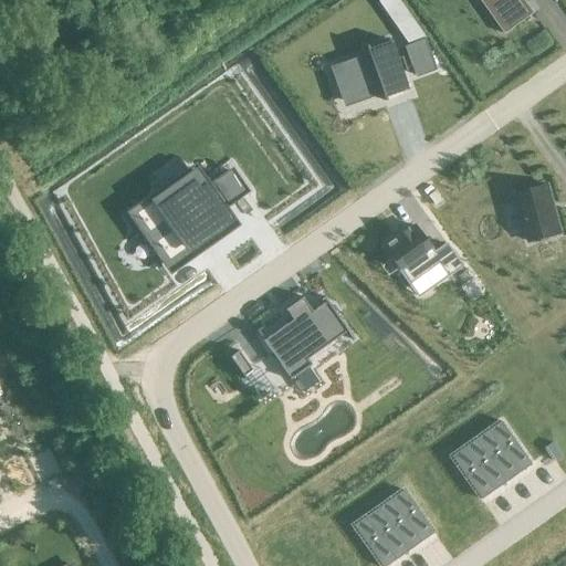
[(524,0),(481,0),(505,33),(534,13),(524,0)]
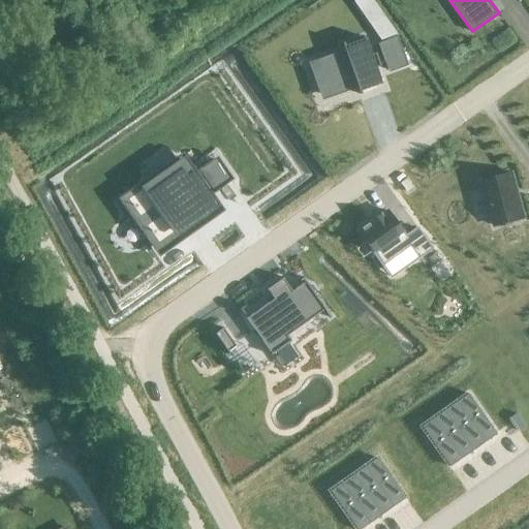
[(381,38),(397,33),(385,18),(373,26),(381,38)]
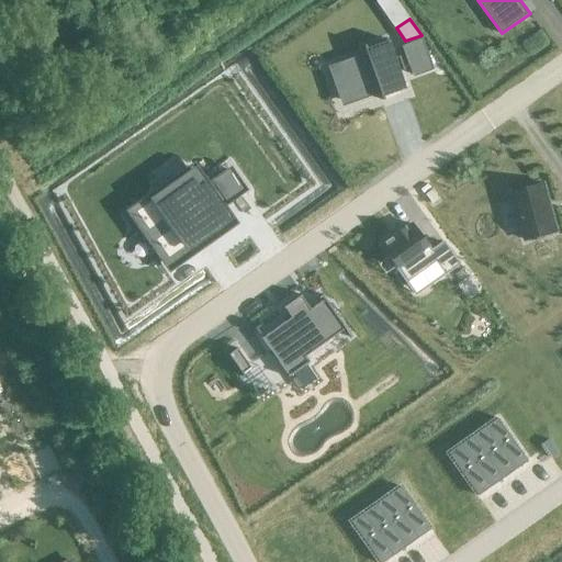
[(413,76),(434,68),(423,38),(403,46),(413,76)]
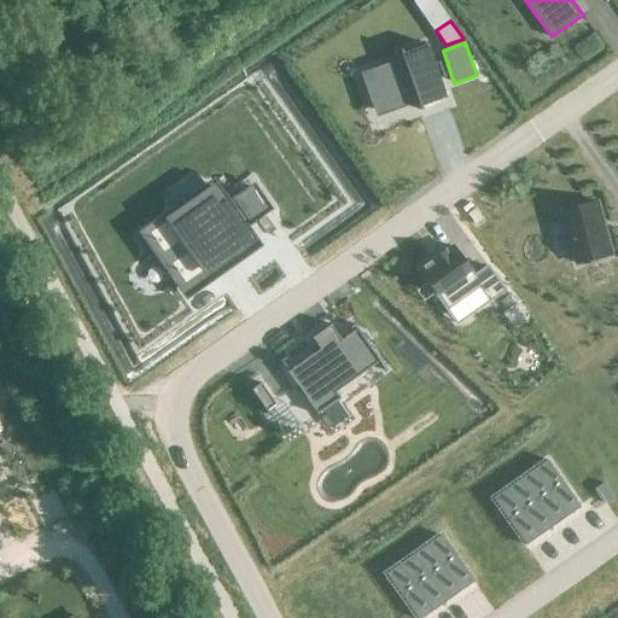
[(382,70),(367,75),(379,110),(394,104),(394,105),(403,101),(403,100),(415,97),(420,109),(424,108),(423,104),(445,97),(438,77),(442,76),(443,76),(438,62),(437,62),(437,63),(433,63),(426,44),(402,52),(402,50),(400,51),(403,62),(394,65),(382,69),(382,70)]
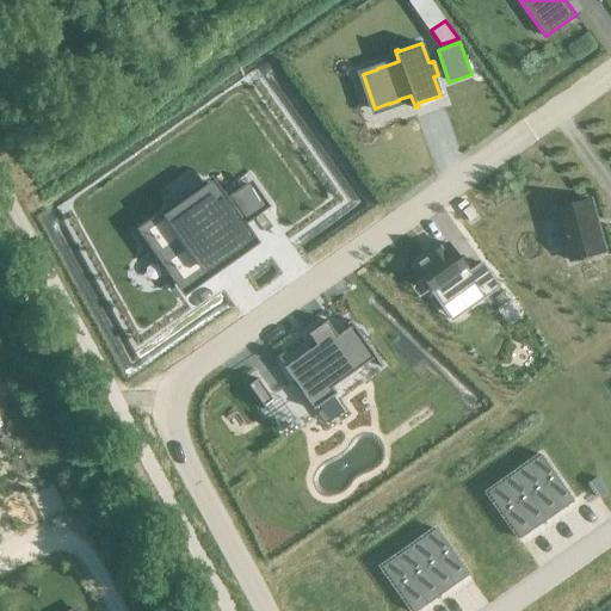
[(211,185),(144,232),(183,288),(208,270),(204,265),(230,247),(234,252),(250,240),(239,224),(265,207),(250,185),(223,203),(211,185)]
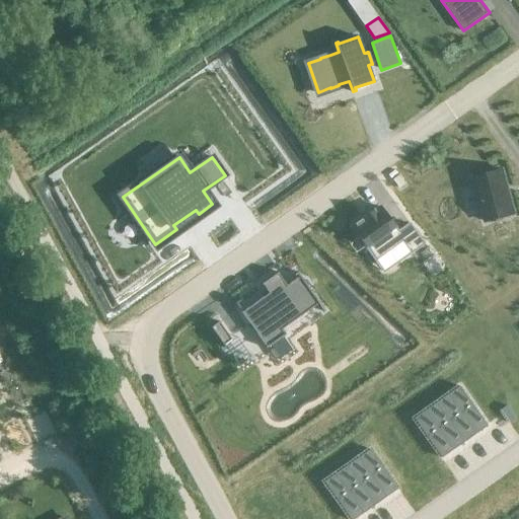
[(503,169),(473,177),(486,222),(515,214),(503,169)]
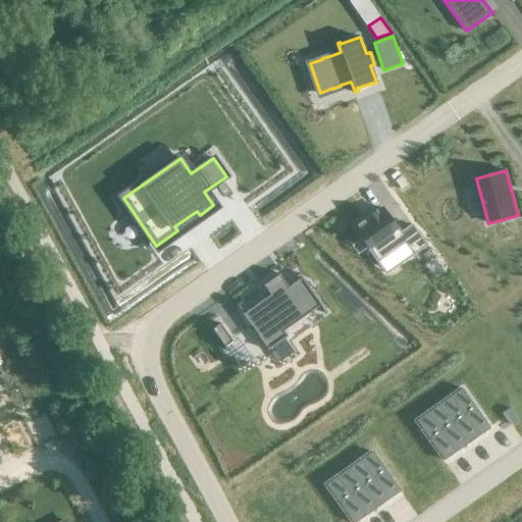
[(367,218),(354,227),(377,261),(404,242),(412,254),(425,245),(411,224),(400,232),(381,208),(375,212),(375,211),(366,217),(367,218)]
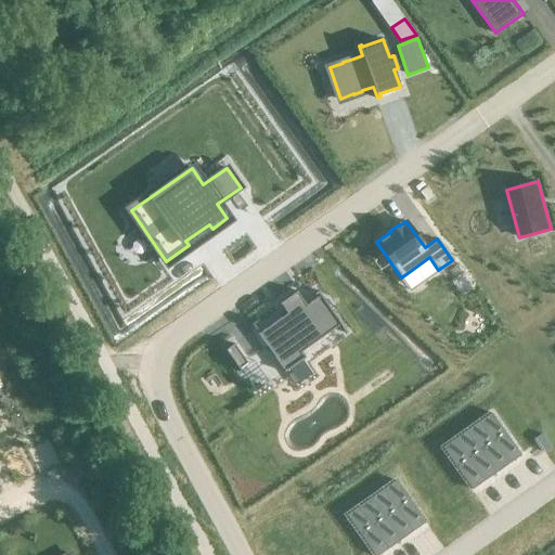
[(451,278),(460,272),(455,266),(447,271),(451,278)]
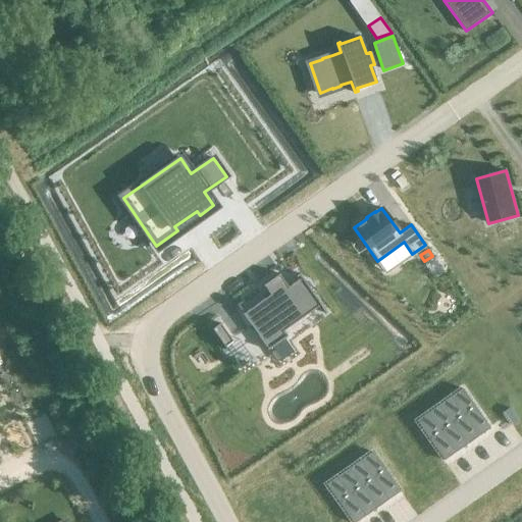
[(268,296),(241,315),(265,350),(283,337),(279,332),(318,305),(300,278),(285,288),(276,274),(261,285),(268,296)]
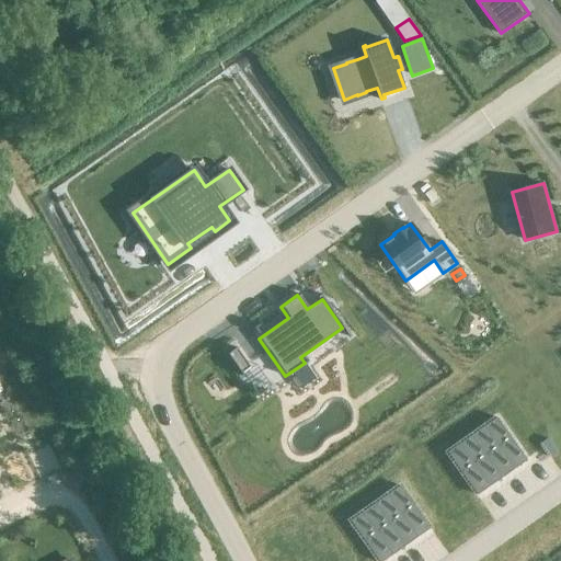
[(227,354),(227,355),(227,356),(227,357),(228,357),(228,358),(238,373),(247,367),(233,348),(229,351),(229,352),(228,352),(228,353),(227,354)]
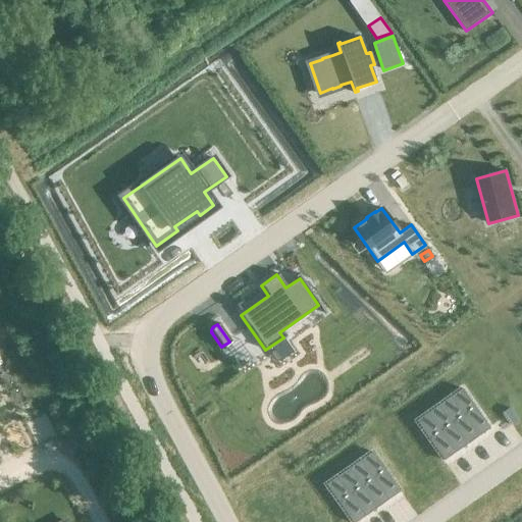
[(462,388),(451,397),(478,435),(489,427),(462,388)]
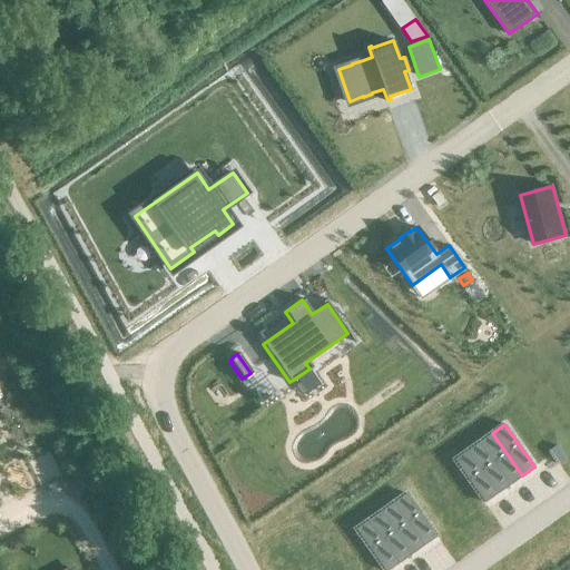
[(492,433),(480,442),(509,484),(522,475),(492,433)]
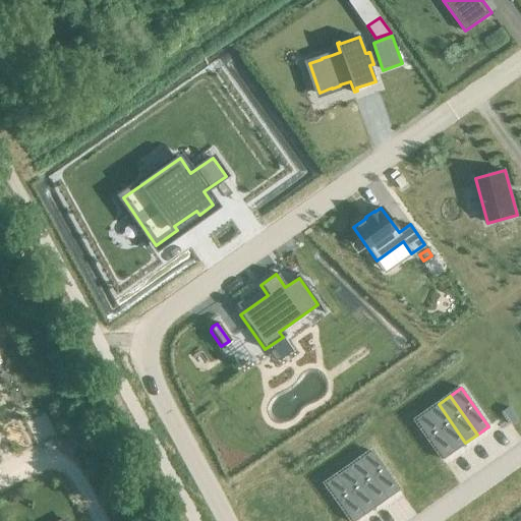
[(439,404),(426,412),(454,451),(465,443),(439,404)]
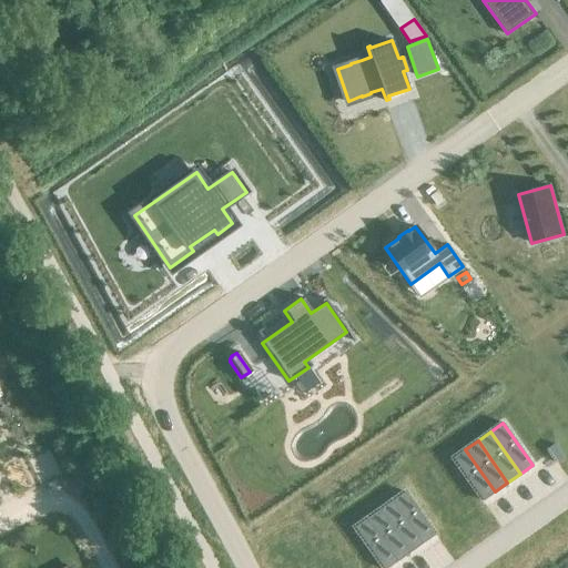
[(555,444),(548,448),(558,463),(565,458),(555,444)]
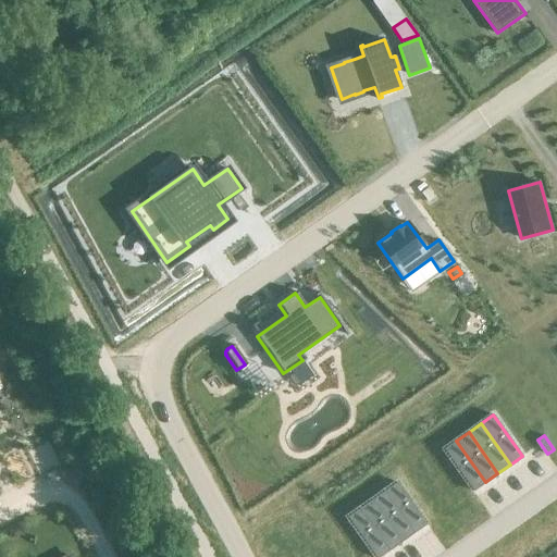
[(456,441),(444,449),(473,491),(485,482),(456,441)]
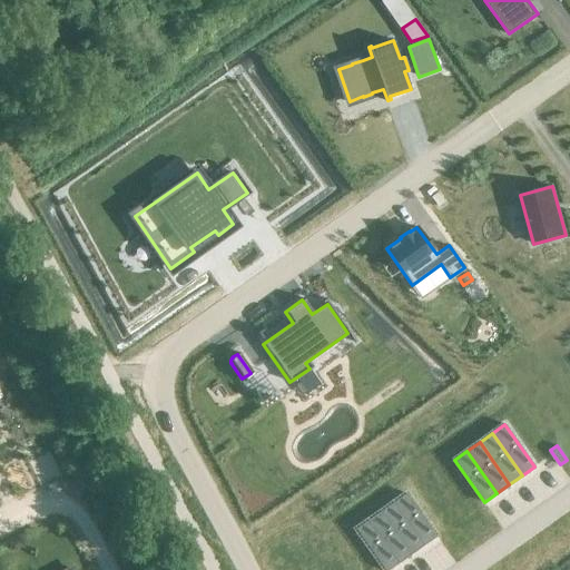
[(406,493),(394,502),(424,544),(436,536),(406,493)]
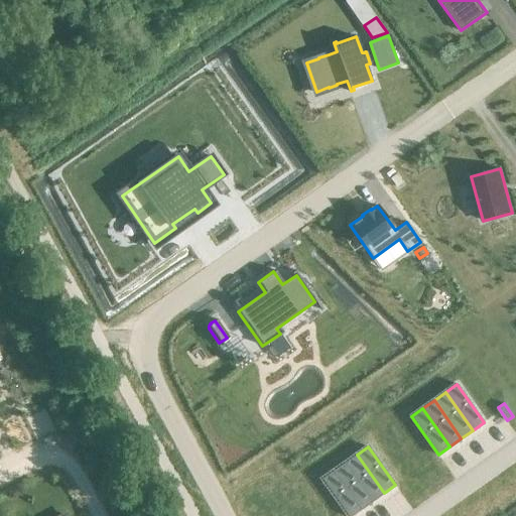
[(357,455),(345,463),(372,501),(384,493),(357,455)]
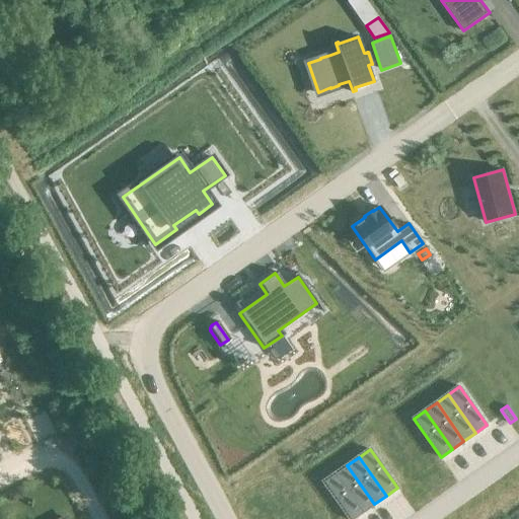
[(347,465),(336,473),(363,512),(374,504),(347,465)]
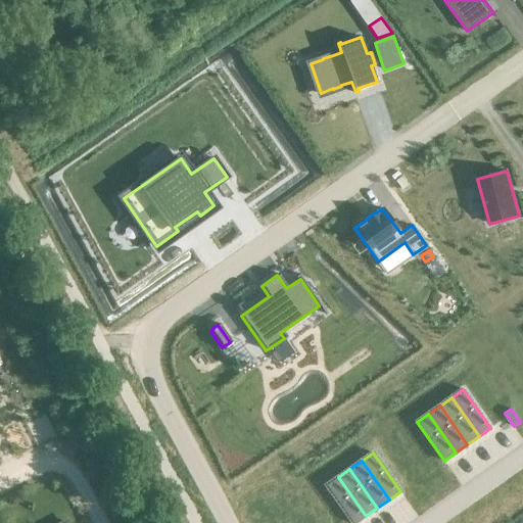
[(338,477),(326,485),(352,522),(355,522),(366,516),(338,477)]
